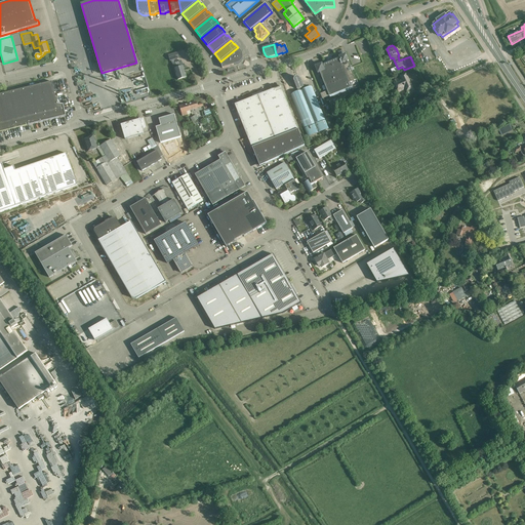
[(242,52),(238,47),(220,62),(223,69),(238,64),(241,62),(242,58),(243,55),(242,52)]
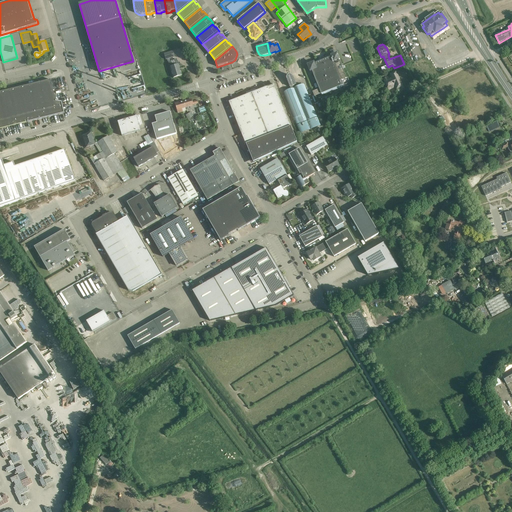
[(175,57),(173,51),(164,53),(166,60),(168,59),(175,57)]
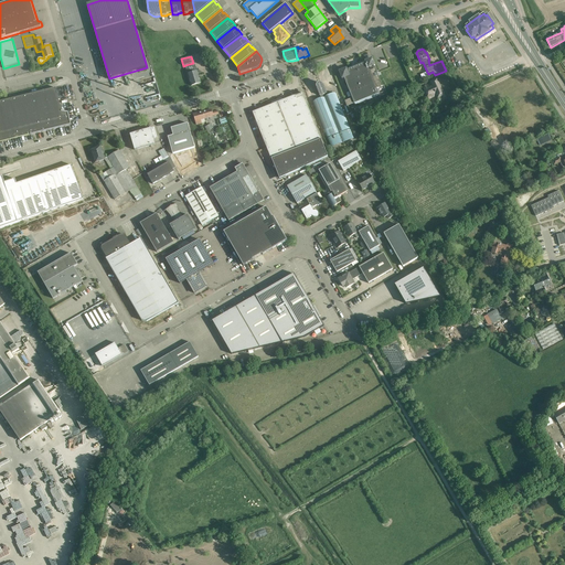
[(352,98),(354,104),(355,106),(379,96),(379,95),(379,94),(380,97),(387,94),(384,86),(382,86),(374,66),(375,66),(372,59),(365,62),(366,63),(347,71),(347,70),(340,72),(342,78),(344,78),(352,98)]
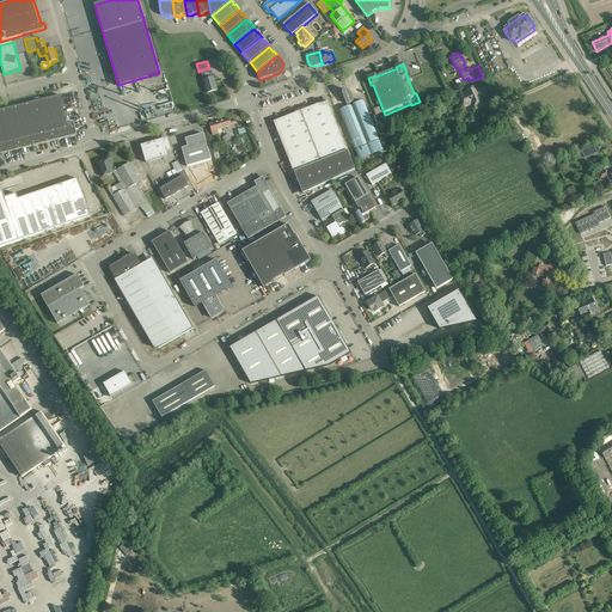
[(218,90),(212,72),(210,72),(202,74),(208,93),(218,90)]
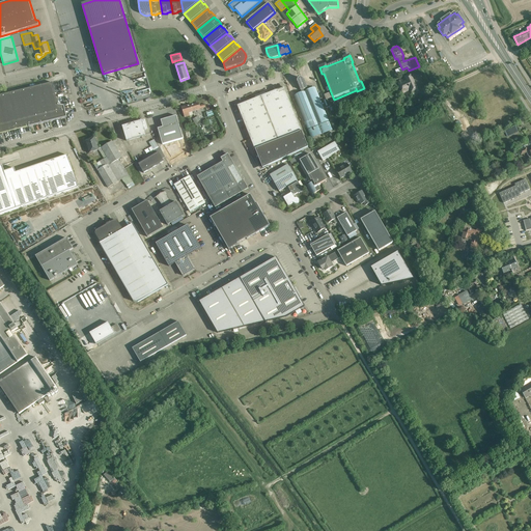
[(397,82),(403,93),(411,90),(412,92),(418,89),(411,75),(404,78),(397,82)]
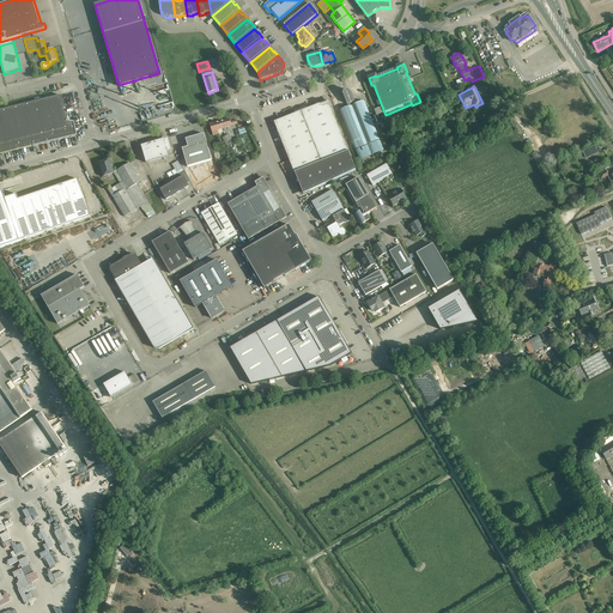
[(364,102),(356,105),(351,93),(350,92),(350,91),(347,91),(346,91),(345,91),(345,92),(344,93),(344,95),(344,96),(349,108),(340,111),(356,150),(359,161),(383,150),(380,140),(364,102)]
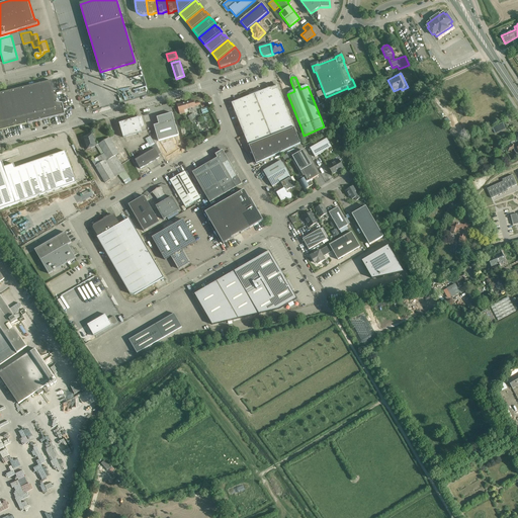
[(52,81),(0,93),(0,131),(65,115),(66,114),(63,104),(57,102),(52,81)]
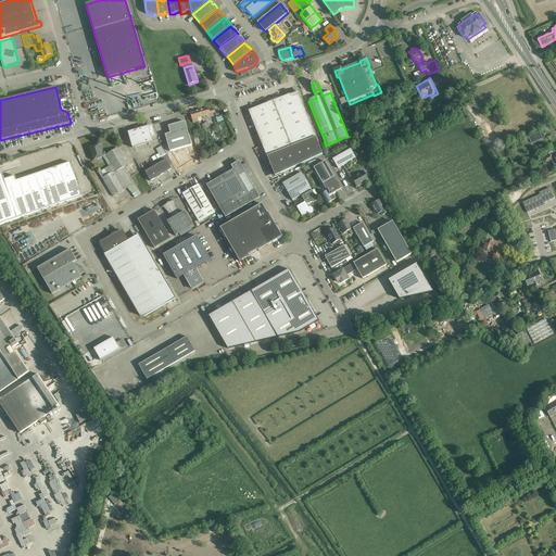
[(267,103),(249,111),(267,156),(270,166),(275,176),(280,174),(323,154),(298,91),(278,100),(267,103)]
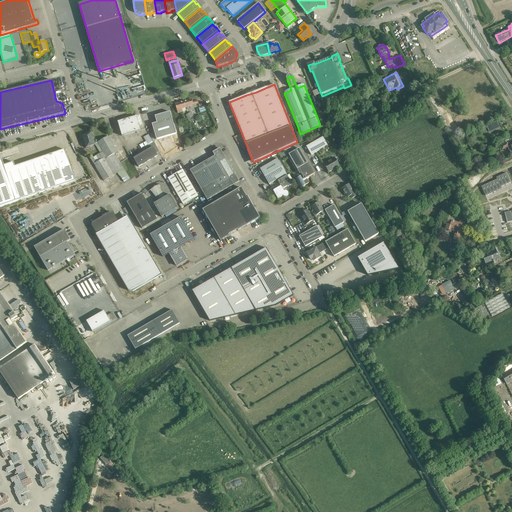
[(192,99),(175,104),(178,113),(183,112),(182,109),(199,104),(197,100),(192,102),(192,99)]
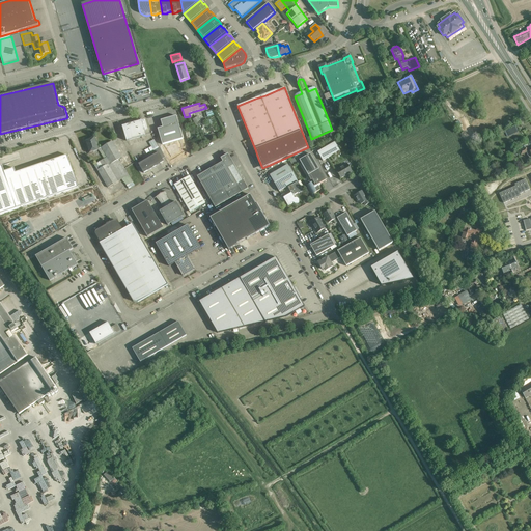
[(163,128),(158,129),(163,145),(170,159),(187,149),(184,139),(176,116),(161,120),(163,128)]
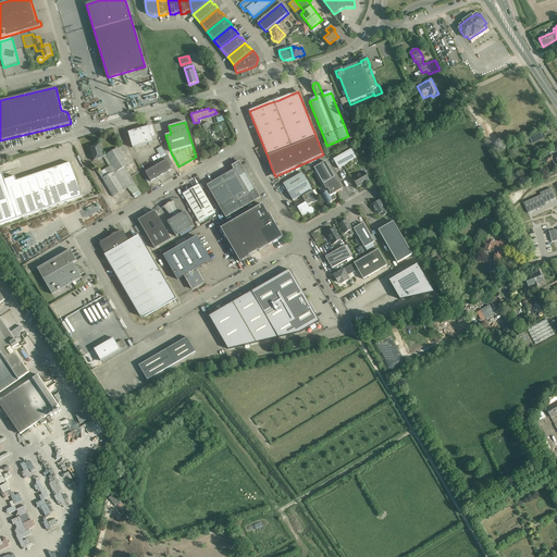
[(149,126),(128,133),(133,148),(153,143),(152,137),(149,126)]
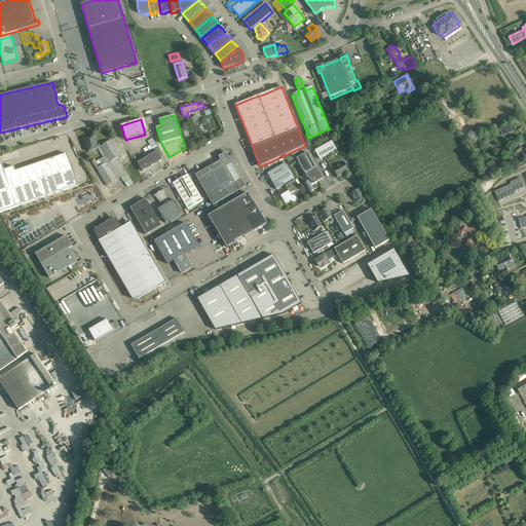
[(112,140),(101,147),(98,148),(95,137),(85,140),(88,152),(98,149),(103,158),(94,163),(107,186),(121,178),(127,187),(134,184),(127,174),(118,158),(121,156),(112,140)]
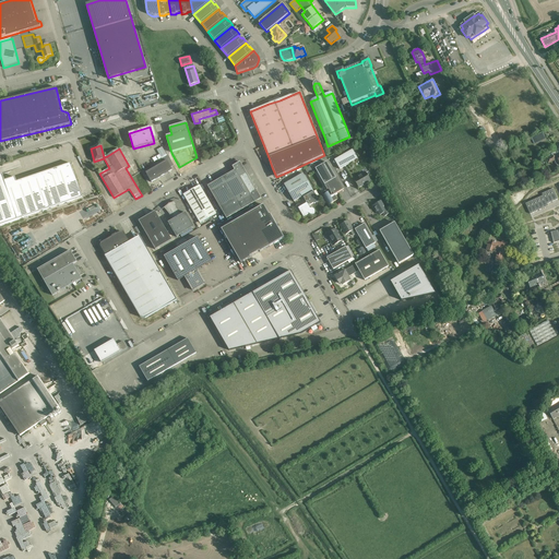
[(159,162),(168,156),(163,146),(157,150),(159,155),(156,156),(159,162)]
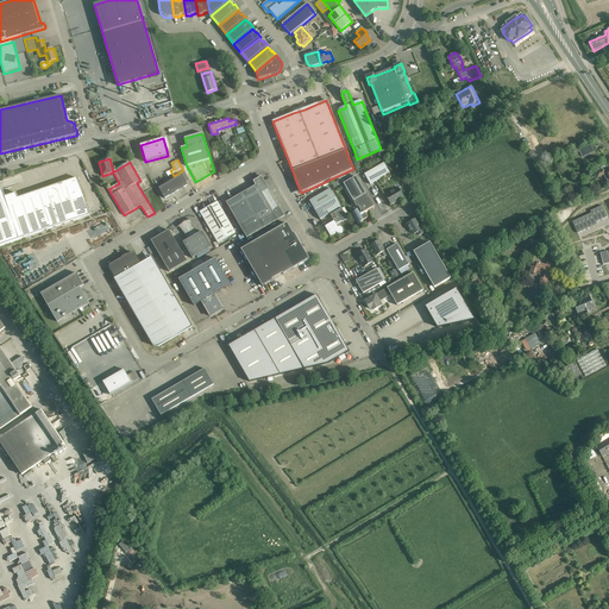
[(364,175),(370,184),(390,174),(384,163),(364,175)]
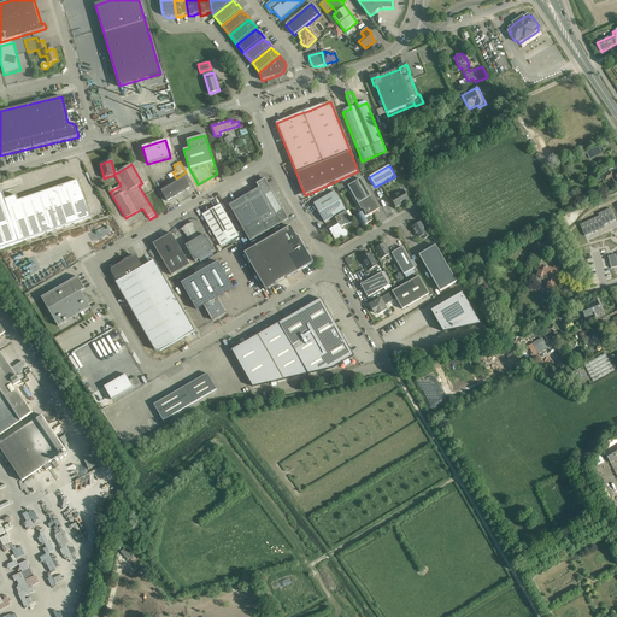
[(162,191),(168,201),(191,188),(184,177),(162,191)]
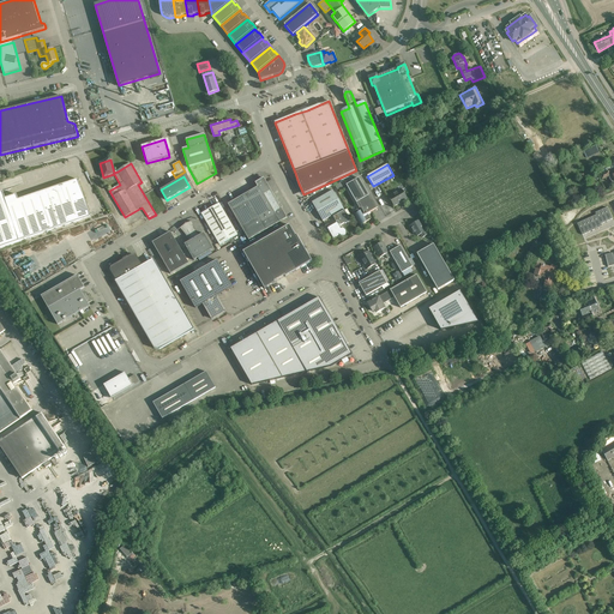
[(256,184),(258,187),(228,204),(248,240),(287,218),(264,179),(256,184)]
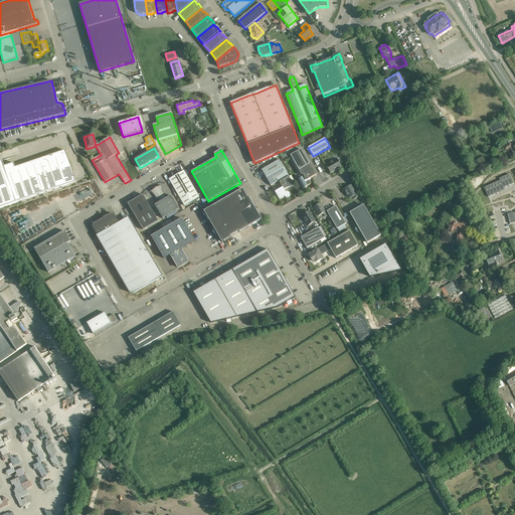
[(317,175),(311,164),(310,164),(301,150),(291,156),(299,170),(299,171),(302,175),(297,178),(303,189),(311,185),(308,180),(317,175)]
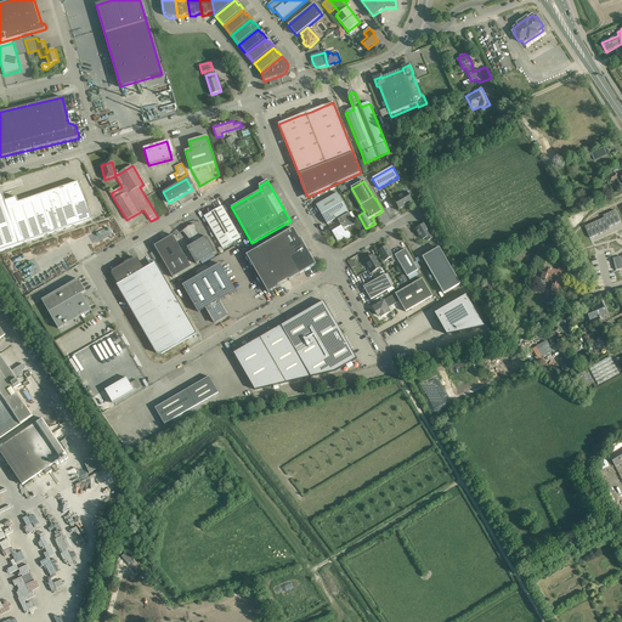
[(0,250),(20,244),(91,220),(79,182),(18,203),(17,197),(5,202),(3,194),(0,194),(0,250)]
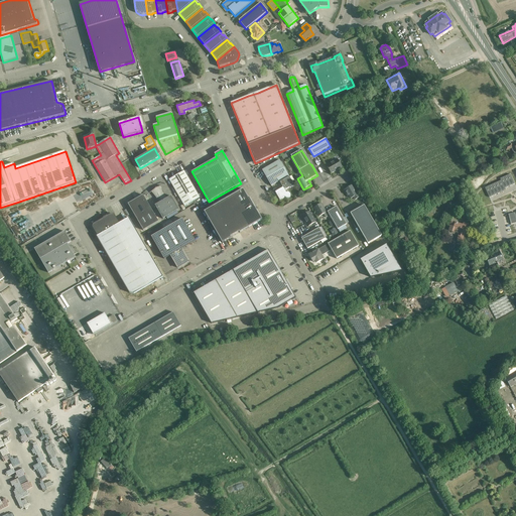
[(281,156),(283,160),(291,155),(289,151),(281,156)]
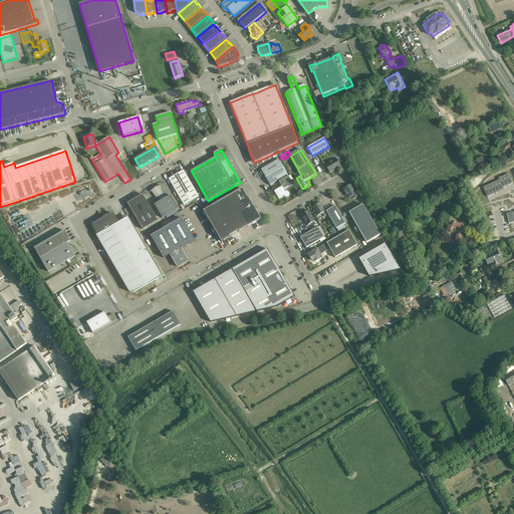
[(325,165),(330,173),(340,167),(336,159),(325,165)]
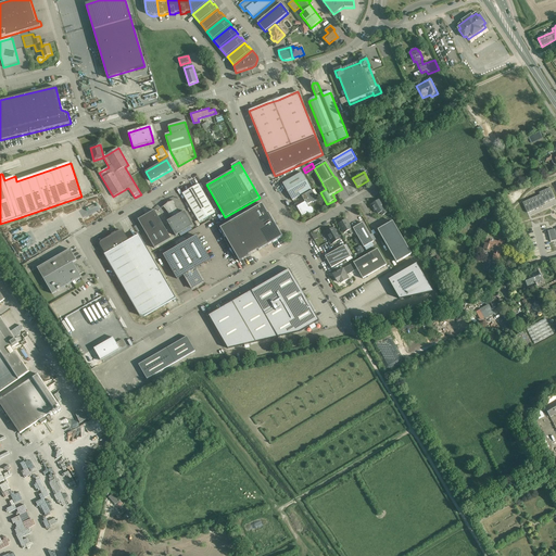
[(312,190),(302,173),(282,184),(292,201),(303,194),(311,190),(312,190)]
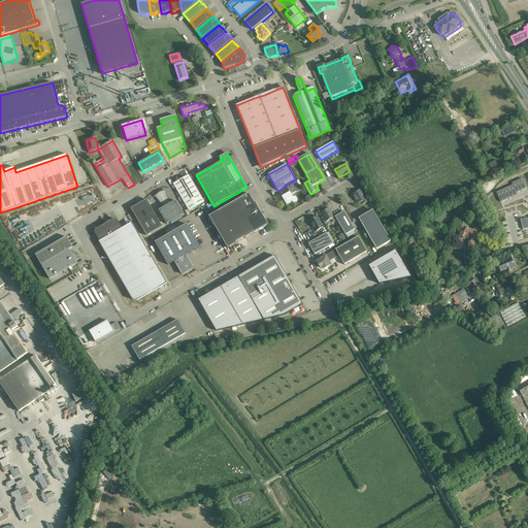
[(204,202),(189,174),(173,184),(189,210),(204,202)]
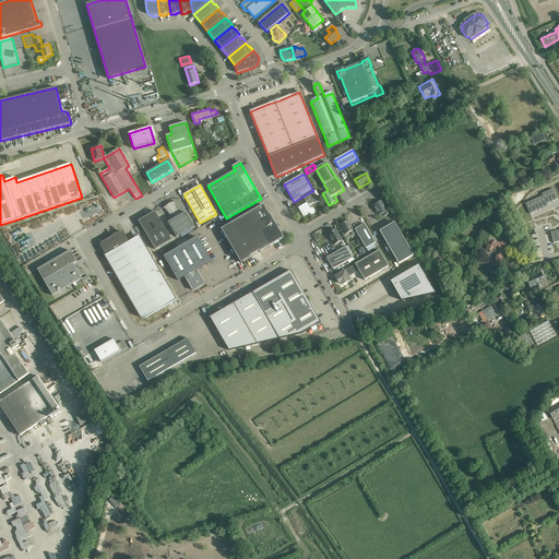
[(305,197),(304,198),(306,202),(308,202),(310,205),(313,204),(314,203),(314,204),(319,201),(317,198),(313,192),(312,191),(305,195),(305,197)]
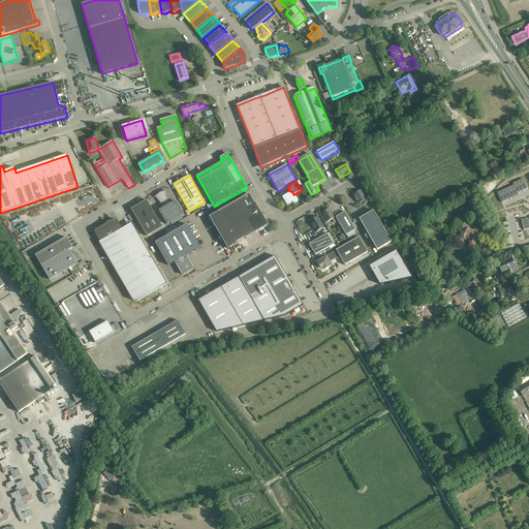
[(176,200),(170,204),(167,197),(165,191),(165,190),(159,192),(155,196),(159,201),(163,208),(159,211),(166,224),(183,214),(176,200)]
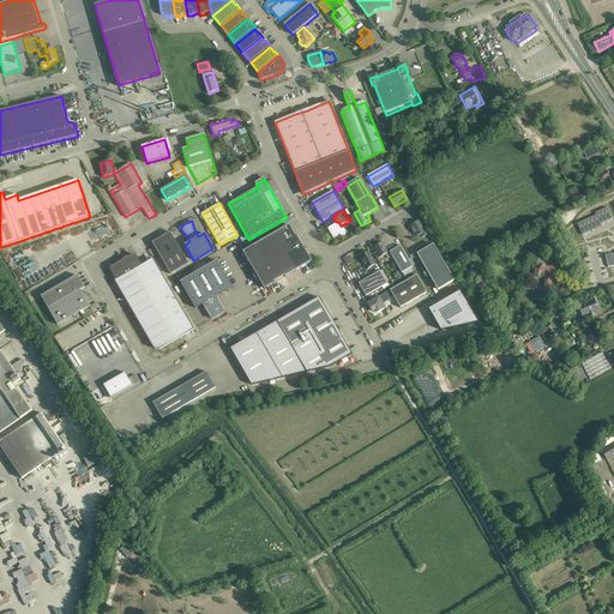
[(423,229),(419,222),(410,227),(414,234),(416,233),(417,236),(421,235),(422,238),(428,235),(425,229),(423,229)]
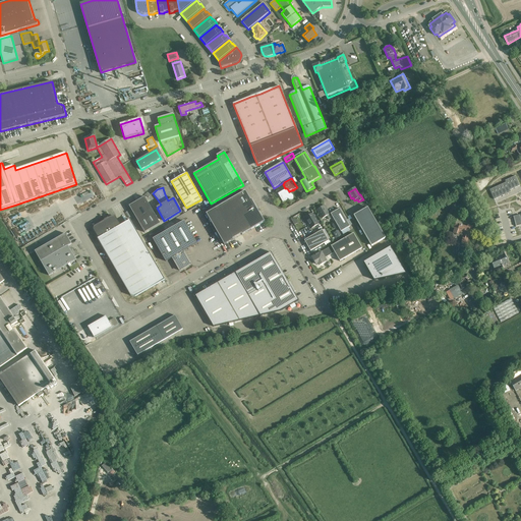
[(290,195),(289,195),(286,189),(281,192),(280,192),(280,191),(279,191),(278,191),(277,191),(277,192),(276,192),(276,193),(275,193),(275,194),(275,195),(276,195),(276,196),(277,197),(278,197),(279,197),(280,197),(283,203),(288,199),(289,199),(289,200),(290,200),(291,200),(292,200),(292,199),(293,199),(293,198),(293,197),(293,196),(293,195),(292,195),(291,195),(291,194),(290,194),(290,195)]
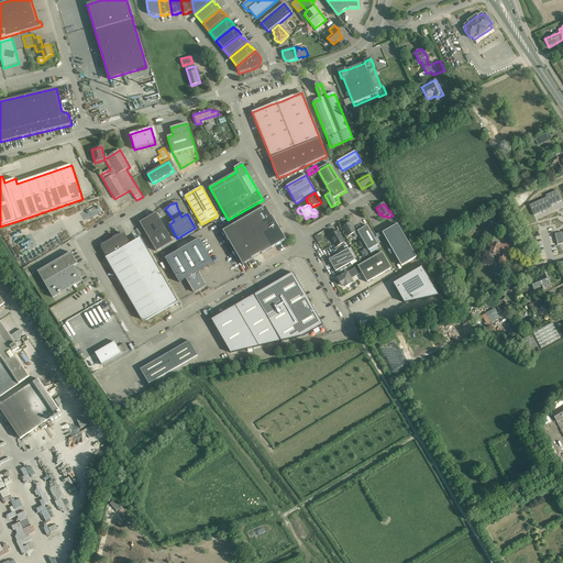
[(252,260),(251,258),(261,253),(261,254),(285,240),(272,216),(271,216),(265,207),(222,231),(242,265),(252,260)]
